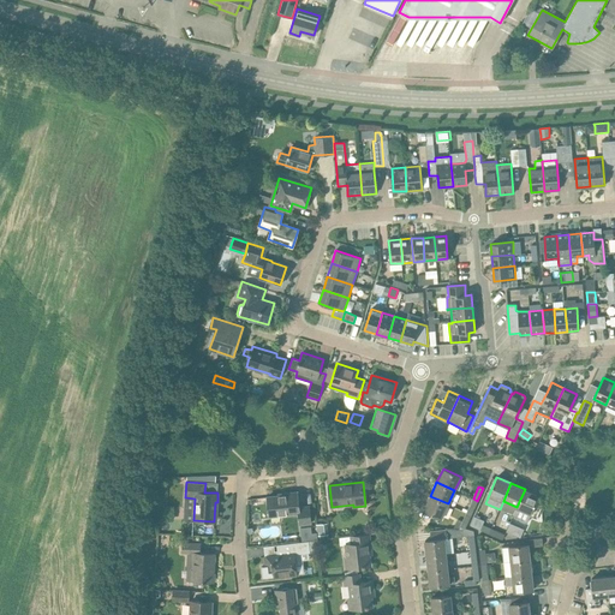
[(537,518),(542,505),(536,502),(538,495),(525,489),(517,507),(513,515),(527,521),(530,515),(537,518)]
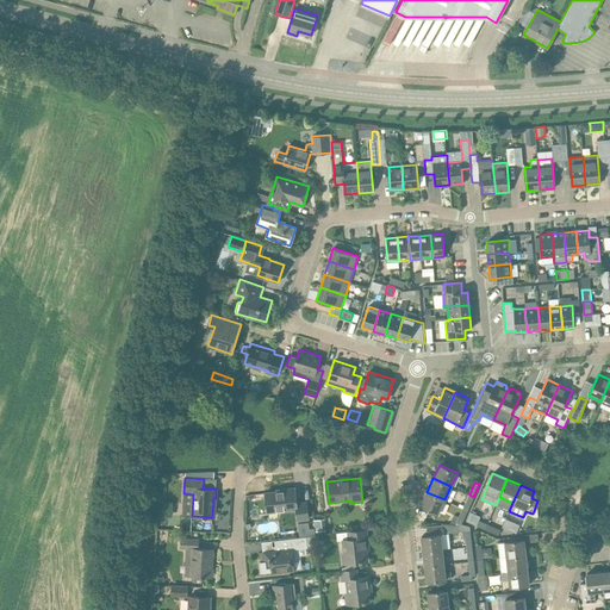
[(297,503),(294,487),(282,489),(282,491),(266,492),(267,511),(296,508),(297,521),(309,520),(306,502),(297,503)]
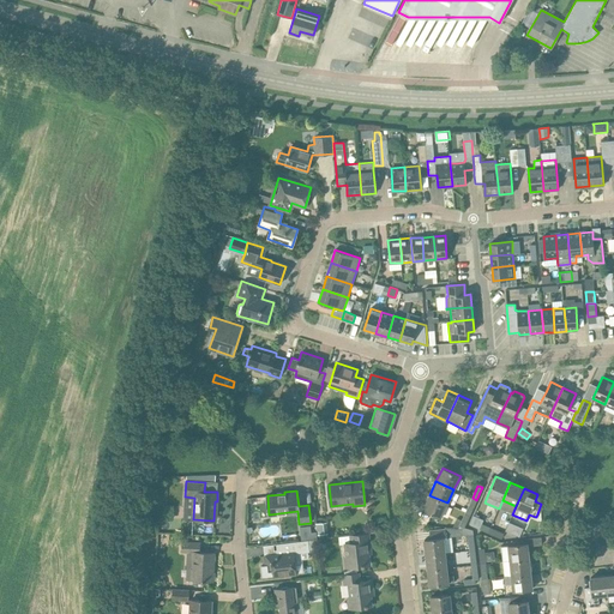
[(447,503),(429,495),(423,509),(440,517),(447,503)]
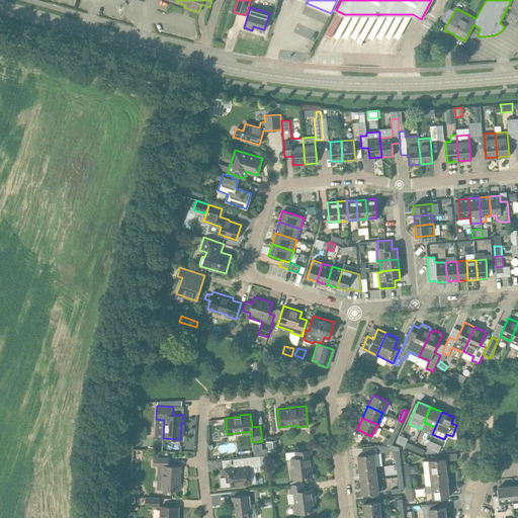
[(397,433),(402,422),(399,420),(393,432),(397,433)]
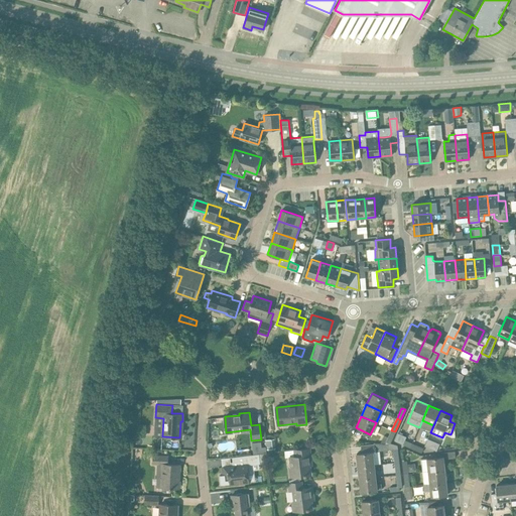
[(390,442),(395,431),(391,430),(386,441),(388,442),(390,443),(390,442)]
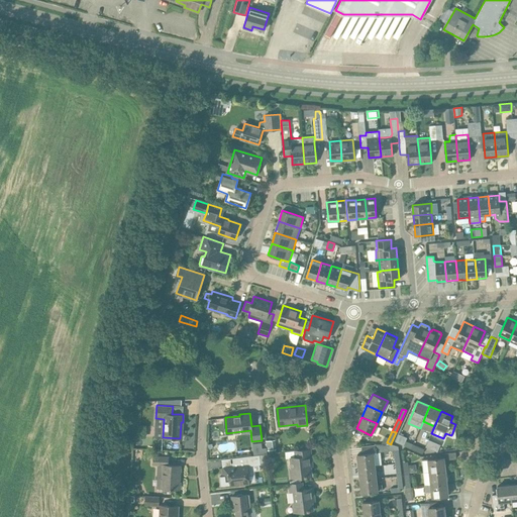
[(411,448),(413,444),(406,440),(407,437),(400,434),(396,442),(399,443),(411,448)]
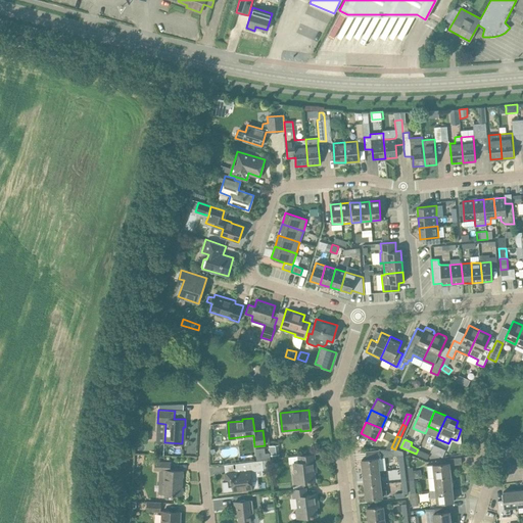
[(270,455),(279,454),(278,444),(269,445),(270,455)]
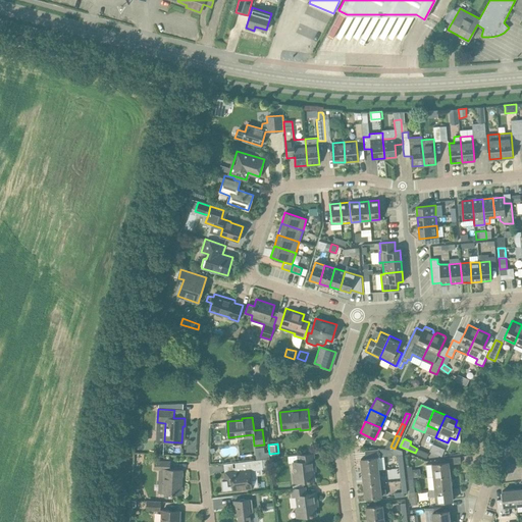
[(431,447),(429,451),(441,457),(444,452),(431,447)]
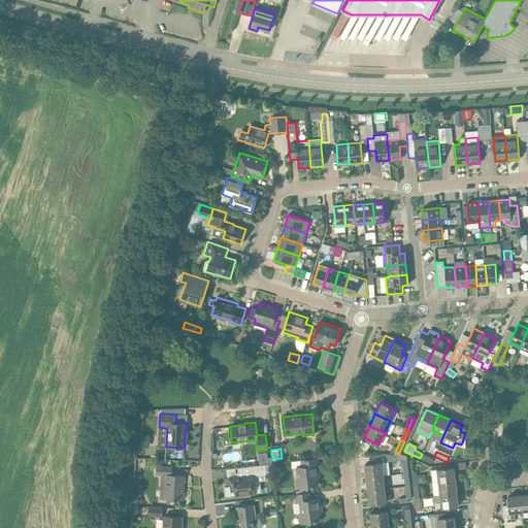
[(406,455),(399,453),(399,454),(397,453),(397,455),(383,453),(383,455),(369,456),(369,463),(365,464),(366,477),(383,475),(382,462),(402,460),(403,473),(408,472),(406,455)]
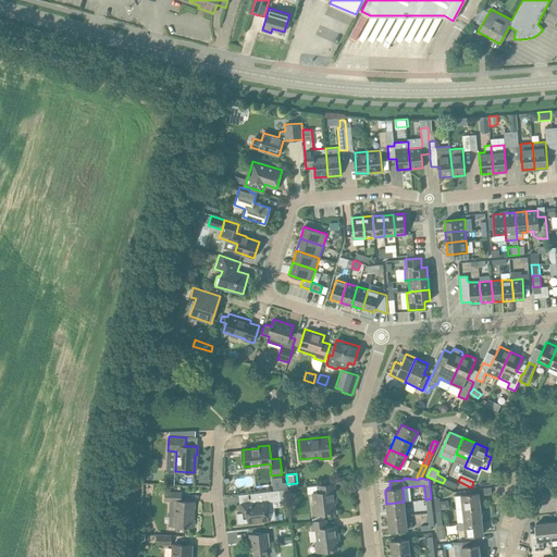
[(445,479),(443,483),(455,489),(457,484),(445,479)]
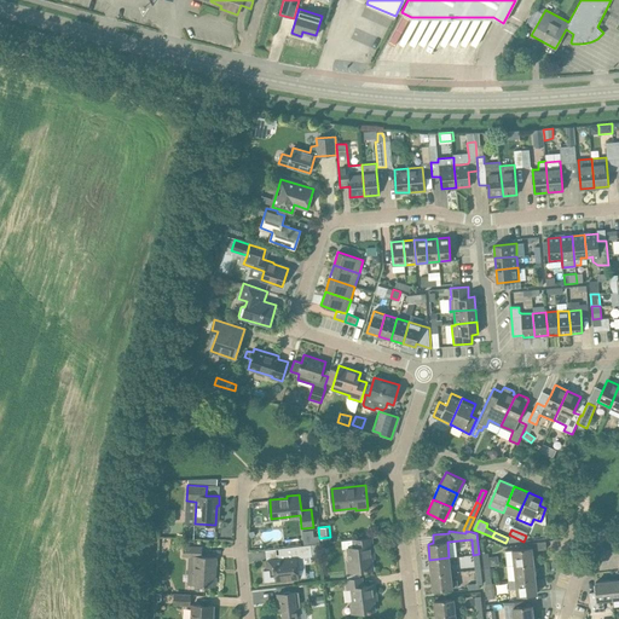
[(372,537),(341,541),(342,549),(347,548),(350,561),(347,561),(348,572),(374,570),(371,550),(374,550),(372,537)]
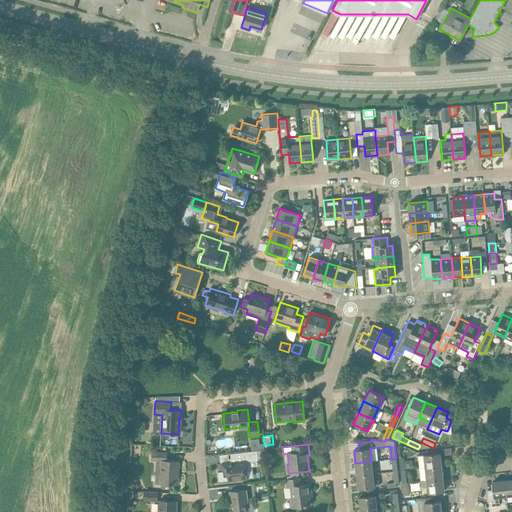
[(258,460),(257,450),(230,453),(231,462),(222,463),(223,471),(218,472),(219,481),(247,478),(245,461),(258,460)]
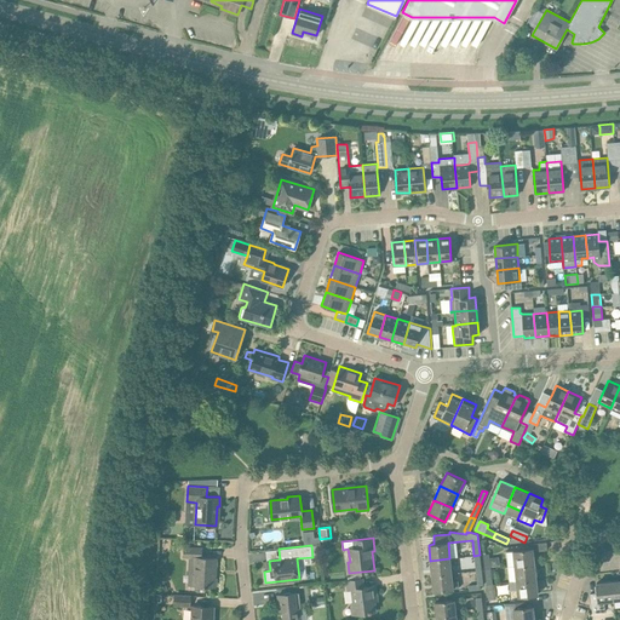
[(216,586),(217,558),(202,557),(202,547),(183,547),(183,557),(190,558),(188,585),(216,586)]
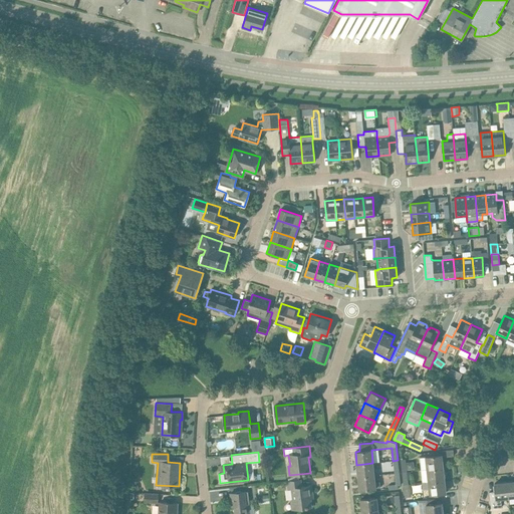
[(427,469),(443,467),(442,455),(426,457),(427,469)]
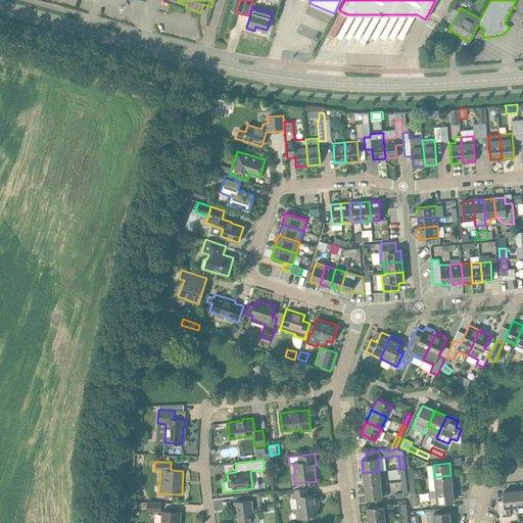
[(379,471),(363,473),(365,485),(381,483),(379,471)]
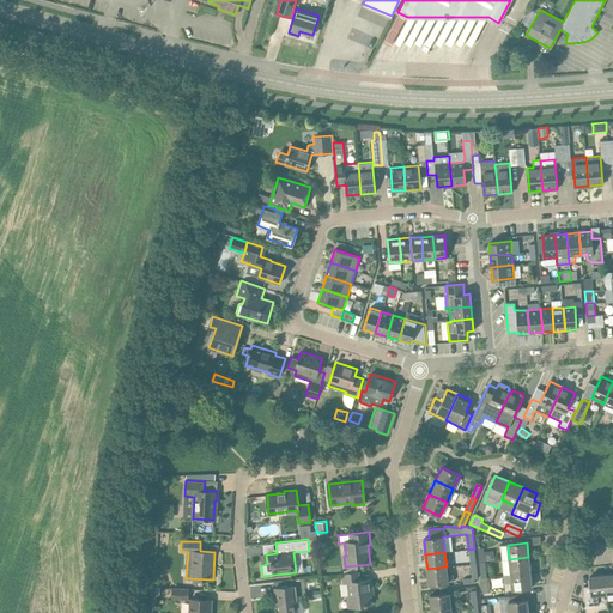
[(528,557),(509,559),(510,574),(530,572),(528,557)]
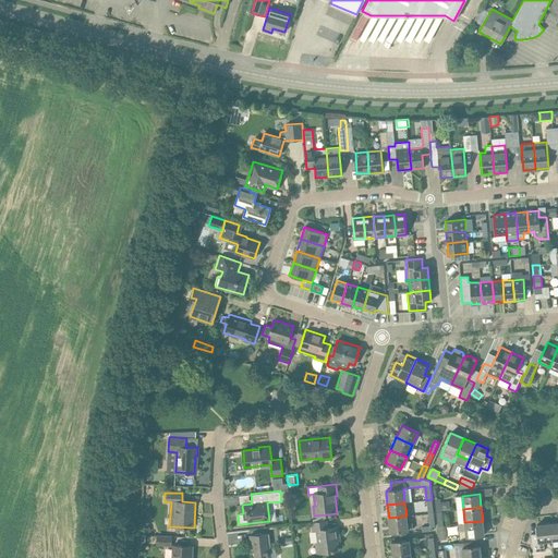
[(423,532),(426,531),(432,531),(432,528),(435,528),(434,513),(428,513),(429,525),(423,526),(423,532)]
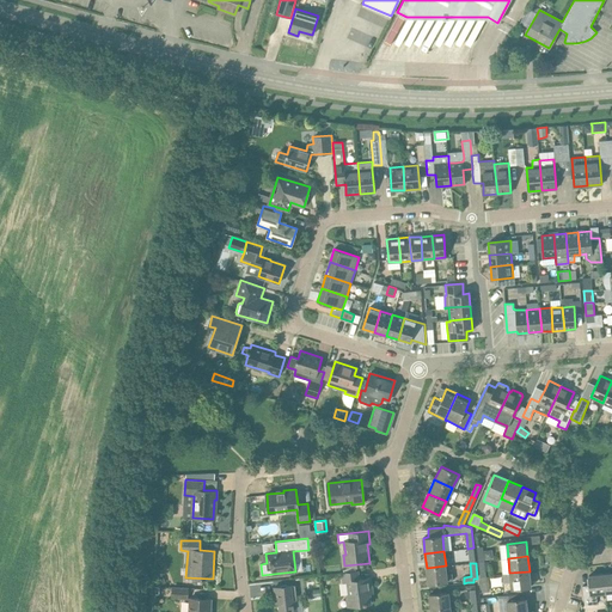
[(446,565),(427,568),(428,583),(453,580),(452,573),(446,574),(446,565)]
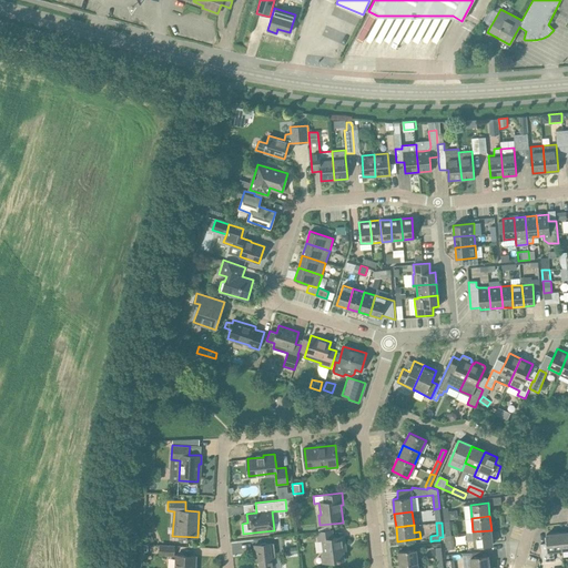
[(333,538),(332,530),(316,531),(316,533),(317,541),(323,540),(324,553),(322,553),(323,563),(344,560),(342,544),(345,543),(344,536),(333,538)]
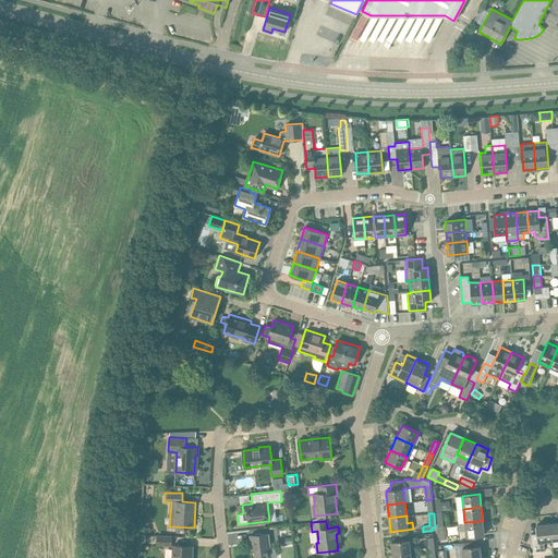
[(484,535),(483,521),(464,522),(464,523),(459,524),(459,532),(465,531),(466,536),(484,535)]
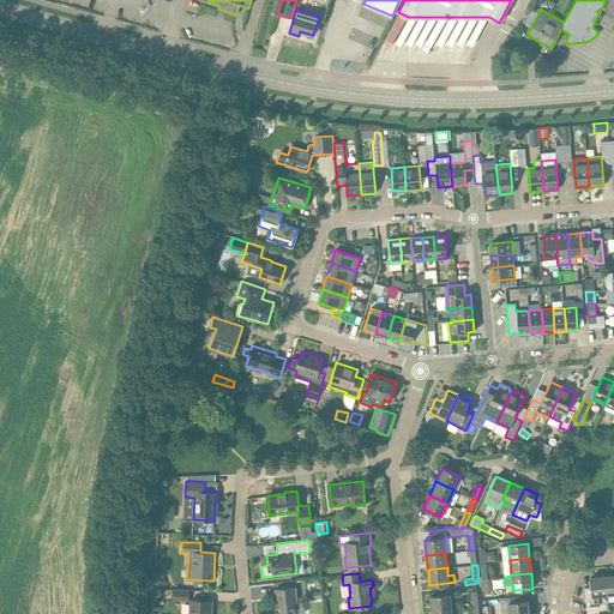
[(587,607),(599,606),(597,595),(608,594),(606,576),(590,577),(591,587),(584,588),(587,607)]
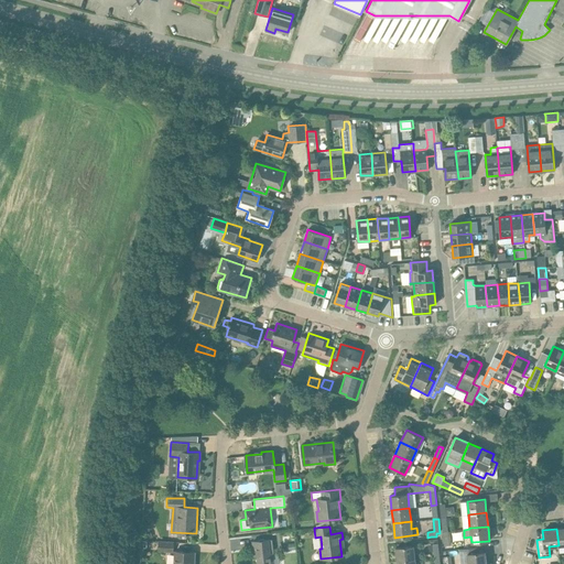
[(153,537),(150,530),(143,533),(147,540),(153,537)]
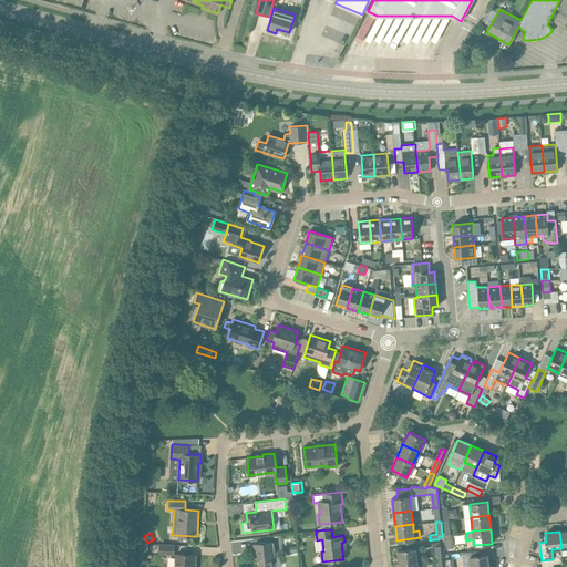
[(270,543),(254,544),(255,553),(258,552),(259,566),(275,566),(274,555),(271,555),(270,543)]
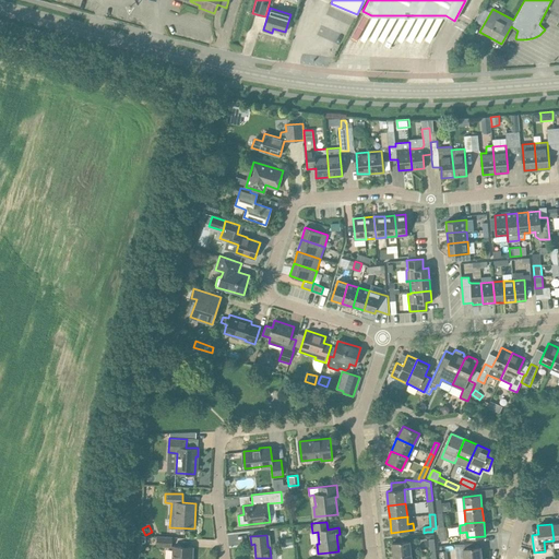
[(157,536),(156,546),(171,547),(173,536),(157,536)]
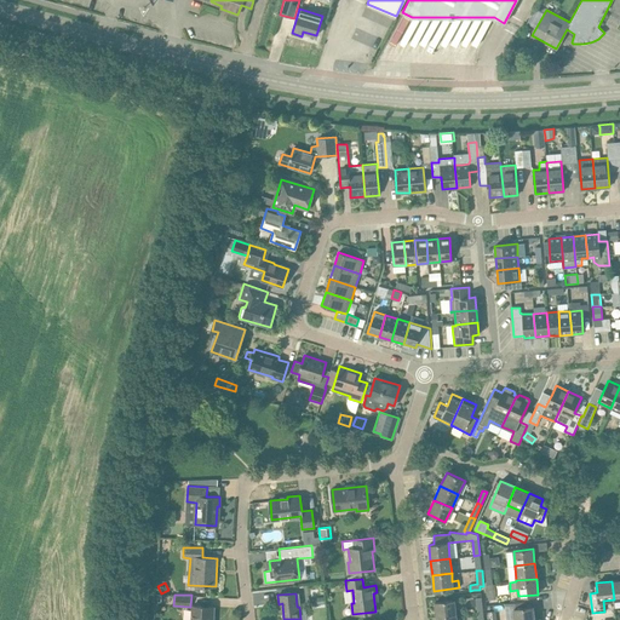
[(483,612),(482,597),(471,598),(471,606),(476,606),(477,613),(483,612)]
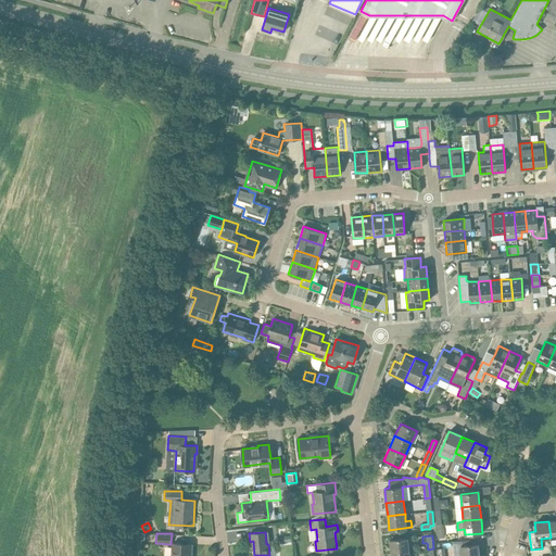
[(391,554),(409,552),(407,538),(390,540),(391,554)]
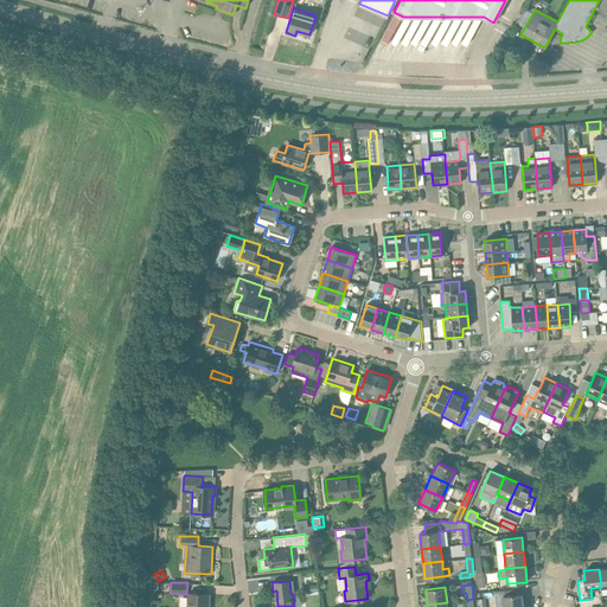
[(496,606),(523,606),(522,594),(515,594),(513,588),(494,590),(496,606)]
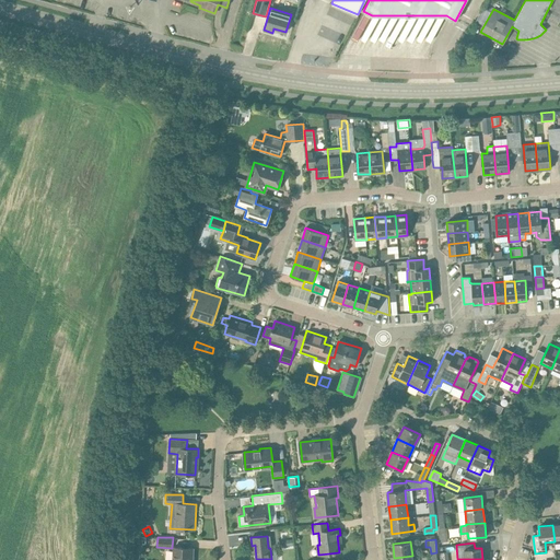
[(174,547),(173,559),(191,559),(193,548),(174,547)]
